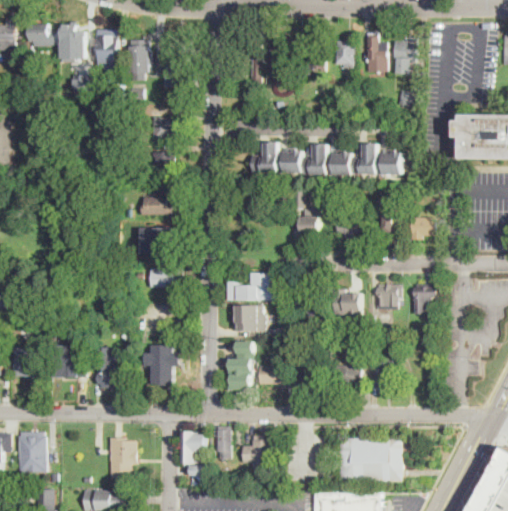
[(61,23),(60,61),(75,61),(75,58),(85,58),(85,30),(77,31),(77,21),(71,21),(71,23),(61,23)]
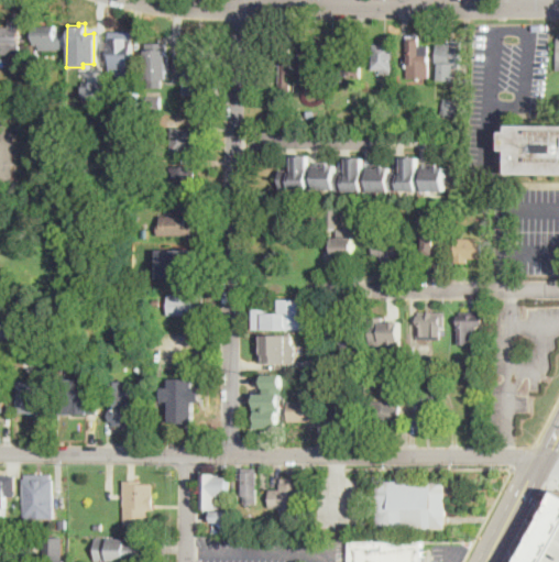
[(18,44),(17,44),(17,55),(4,56),(3,41),(0,41),(0,32),(8,31),(7,24),(17,24),(18,44)]
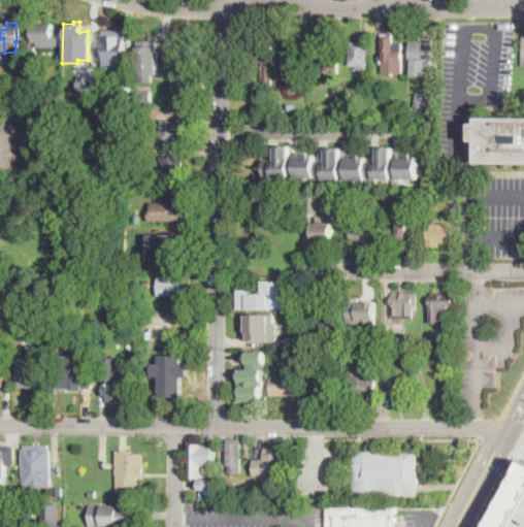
[(50,25),(50,35),(57,34),(57,46),(34,47),(34,43),(30,43),(29,26),(50,25)]
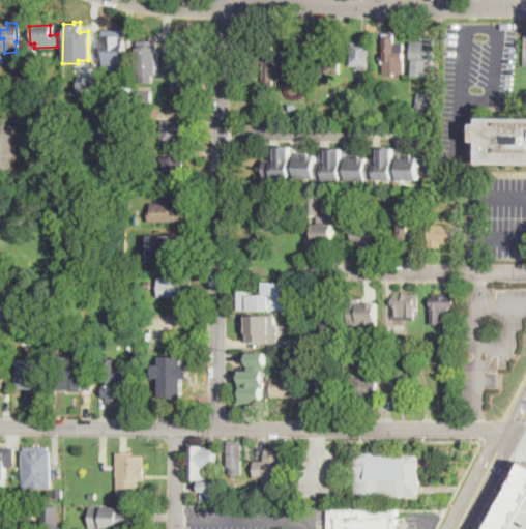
[(100,29),(100,71),(123,70),(122,29),(100,29)]
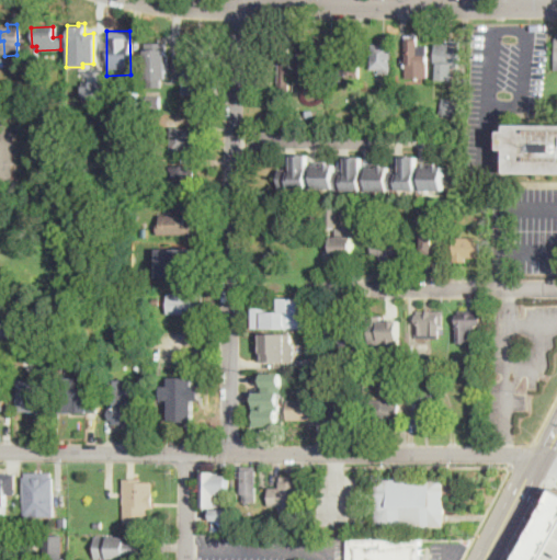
[(415,36),(415,46),(418,46),(418,69),(418,80),(402,80),(402,69),(400,69),(400,65),(401,65),(401,36),(415,36)]
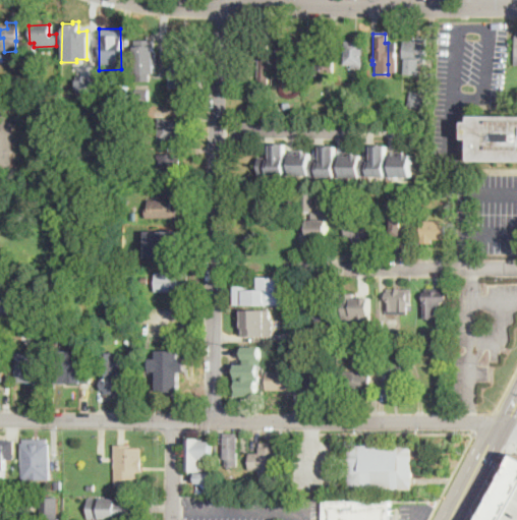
[(255,37),(255,41),(268,41),(266,84),(254,83),(255,68),(256,57),(243,57),(244,49),(239,49),(239,41),(244,41),(244,40),(249,40),(249,37),(255,37)]
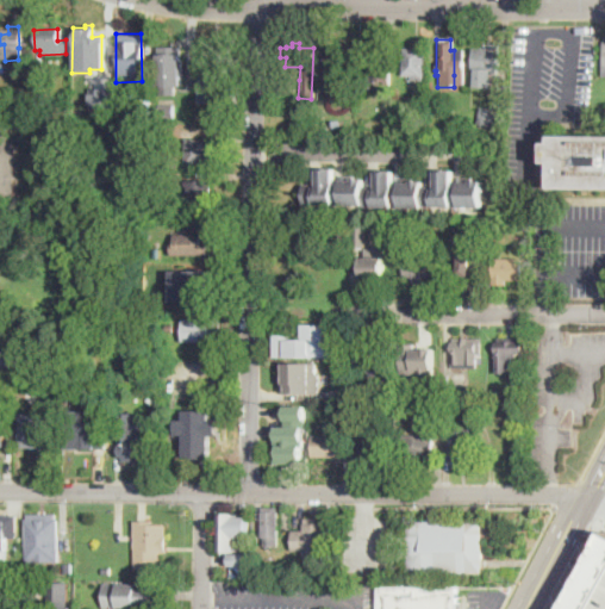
[(155,45),(155,95),(172,95),(172,86),(179,87),(179,47),(155,45)]
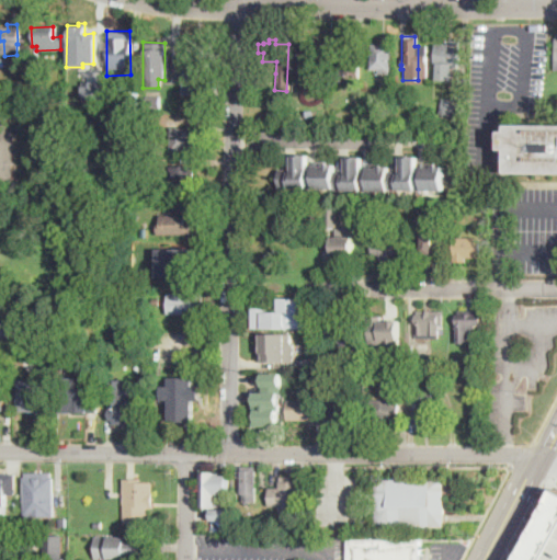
[(457,42),(456,70),(448,70),(448,82),(433,81),(434,67),(432,67),(433,45),(444,45),(445,42),(457,42)]
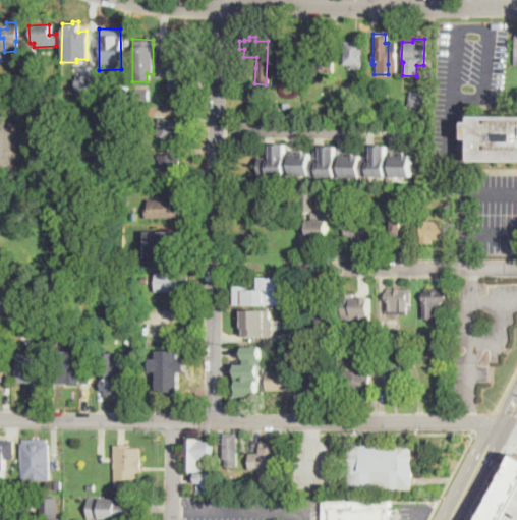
[(338,62),(338,73),(325,73),(325,70),(318,70),(318,71),(310,71),(311,41),(320,41),(320,42),(328,43),(327,62),(338,62)]
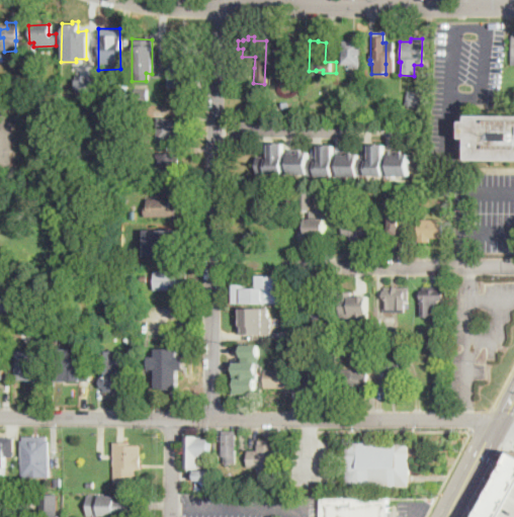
[(297,64),(289,63),(289,72),(279,72),(279,64),(274,64),(275,41),(297,42),(297,64)]
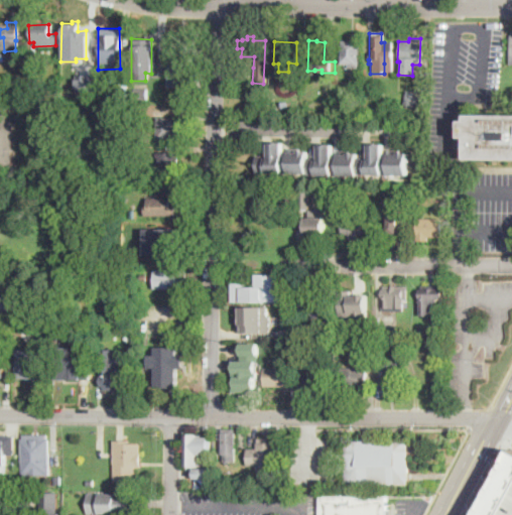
[(345,41),(345,43),(350,43),(350,41),(358,41),(357,68),(345,68),(345,63),(339,63),(339,41),(345,41)]
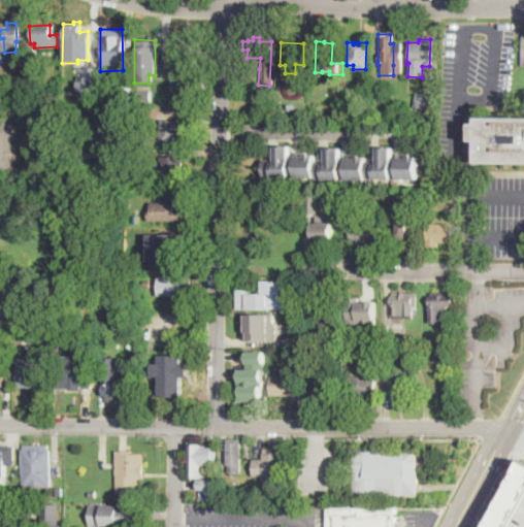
[(189,44),(189,47),(194,47),(194,53),(198,53),(198,62),(194,62),(194,66),(173,65),(173,44),(189,44)]
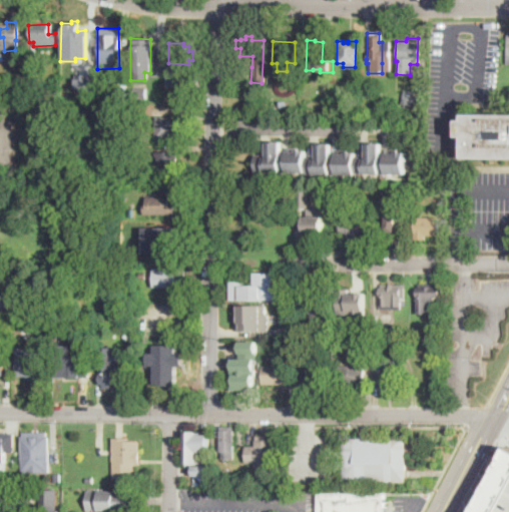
[(32,49),(33,62),(24,63),(24,50),(32,49)]
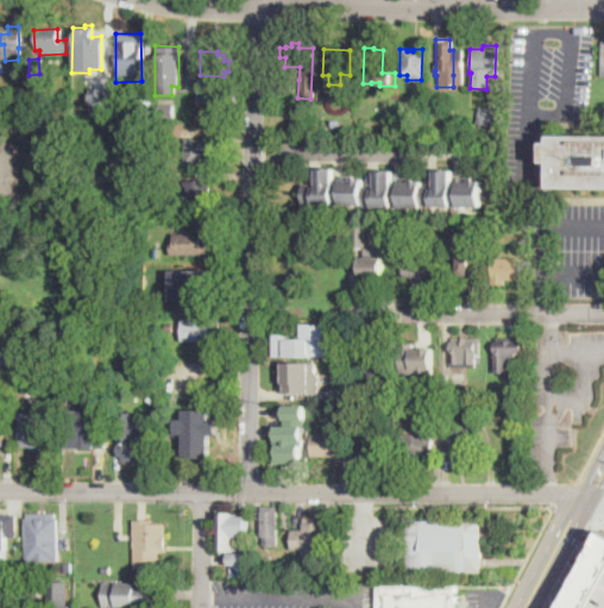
[(88,88),(87,108),(107,110),(107,88),(88,88)]
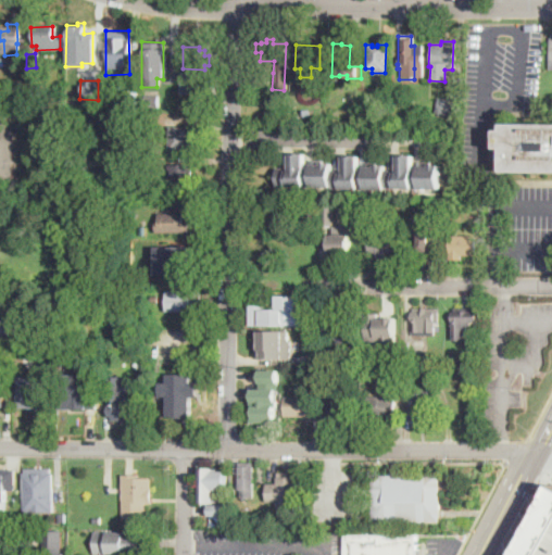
[(195,97),(183,97),(183,84),(195,84),(195,97)]
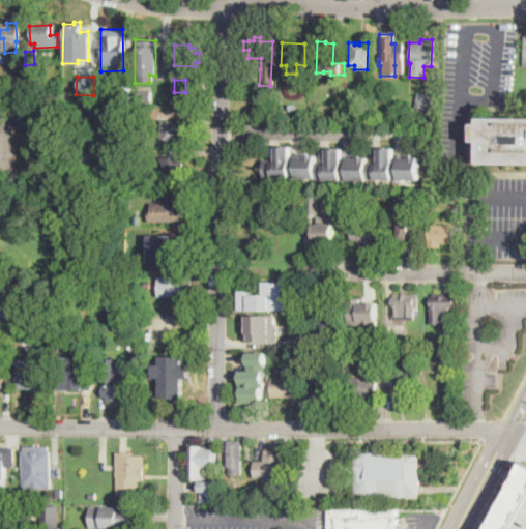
[(148,103),(136,103),(135,87),(148,87),(148,103)]
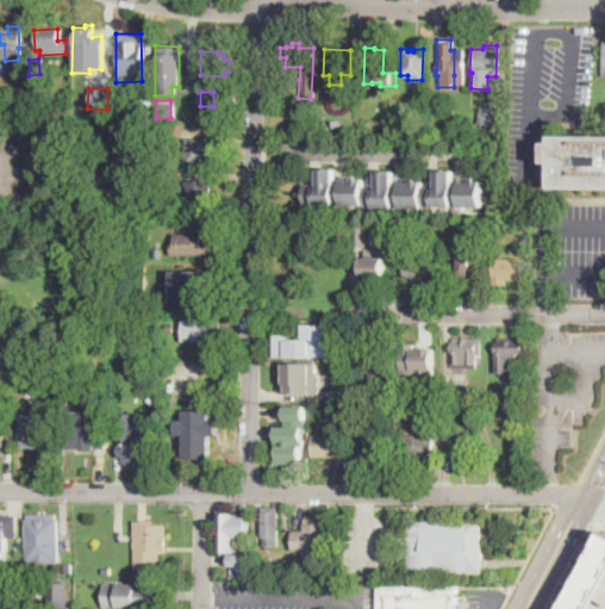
[(493,111),(490,129),(473,125),(476,107),(493,111)]
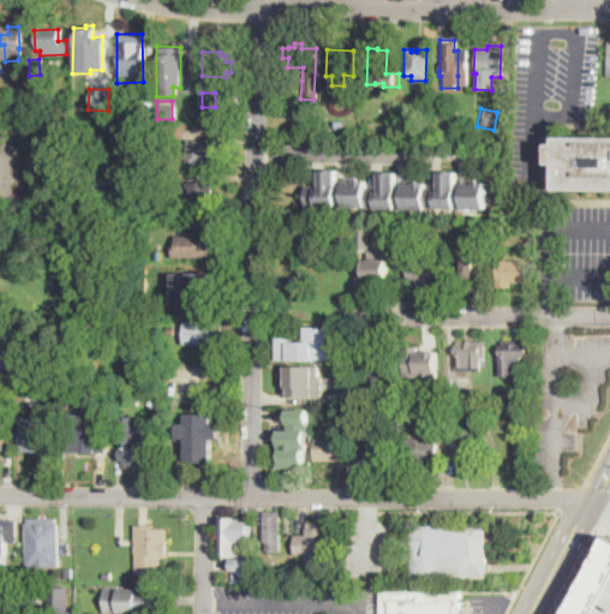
[(0,118),(13,119),(10,202),(0,201),(0,118)]
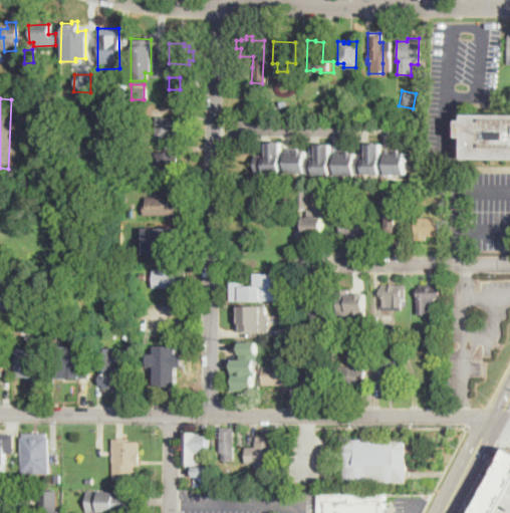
[(509,114),(509,158),(464,158),(464,138),(458,138),(458,120),(464,120),(464,114),(509,114)]
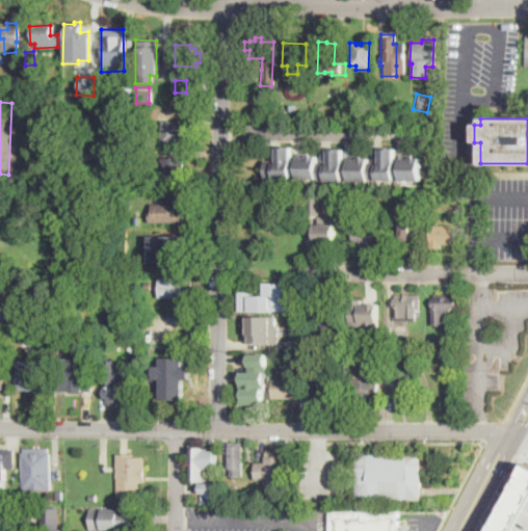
[(180,144),(158,143),(159,122),(181,123),(180,144)]
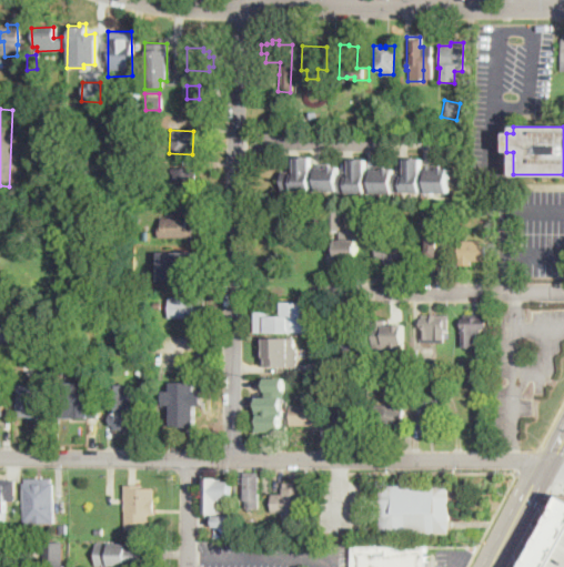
[(309,160),(308,192),(279,192),(279,172),(293,172),(294,159),(309,160)]
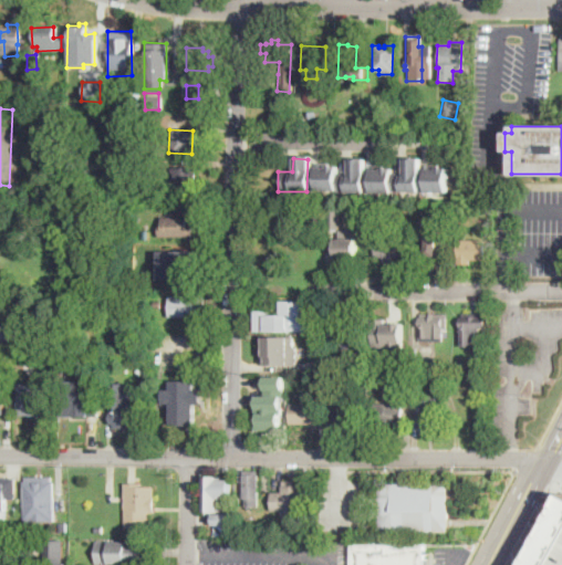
[(336,175),(335,190),(365,191),(366,175),(363,175),(363,159),(347,158),(347,175),(336,175)]
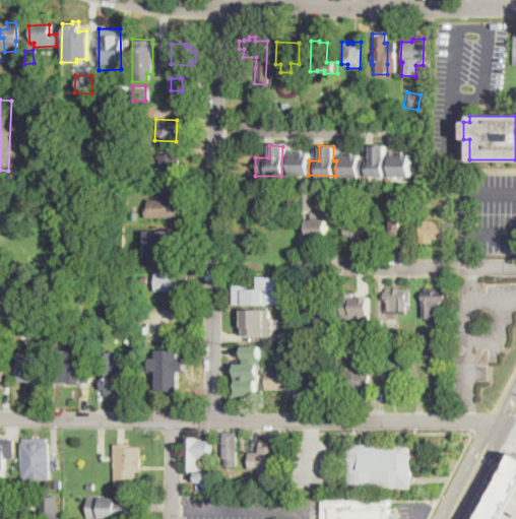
[(367,161),(366,175),(386,176),(387,161),(383,161),(384,145),(371,145),(371,161),(367,161)]
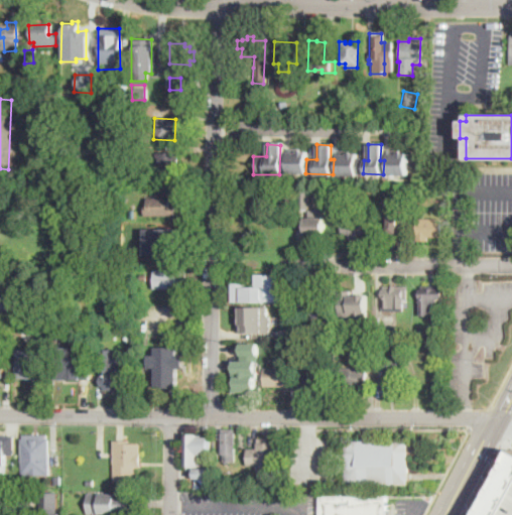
[(286,148),(286,172),(304,173),(304,151),(294,151),(294,148),(286,148)]
